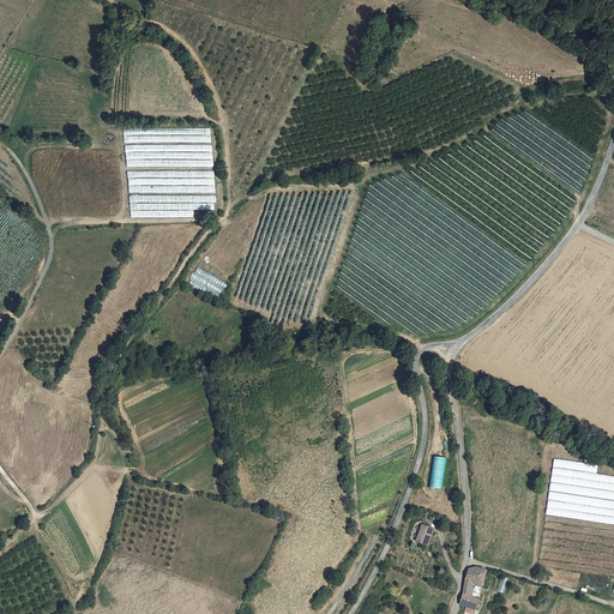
[(124,126),(131,216),(193,217),(218,209),(211,126),(124,126)]
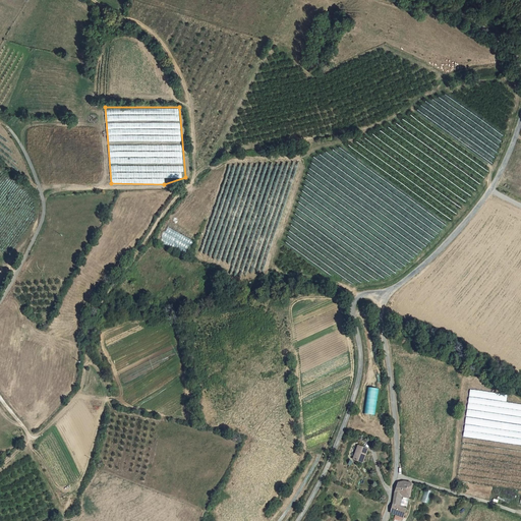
[(368,387),(364,413),(375,414),(380,389),(368,387)]
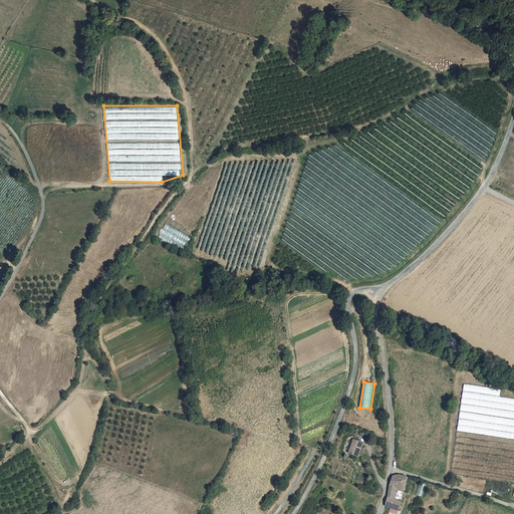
[(513,396),(496,388),(465,384),(450,480),(489,488),(489,481),(513,485),(513,396)]
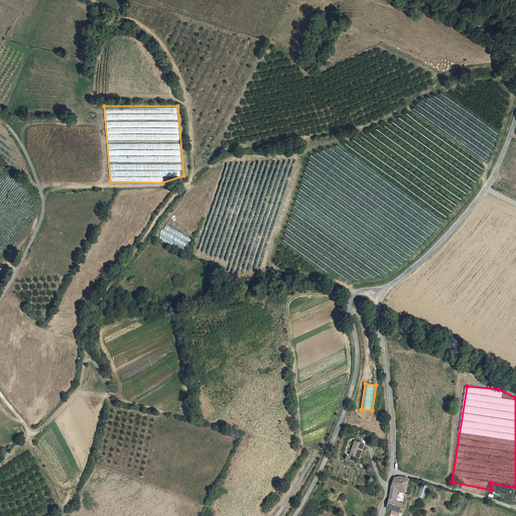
[(354,457),(364,461),(369,446),(360,443),(354,457)]
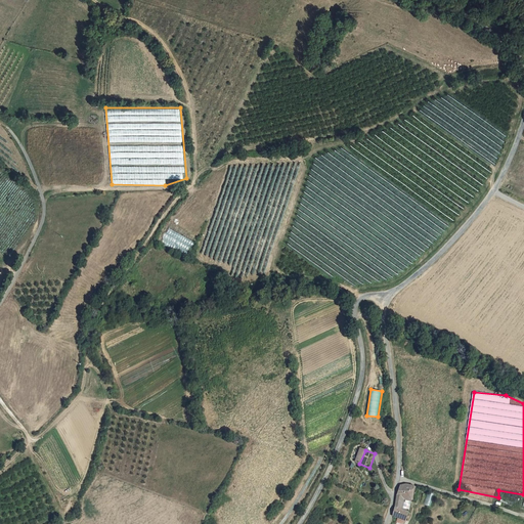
[(403,481),(400,494),(406,495),(408,483),(403,481)]
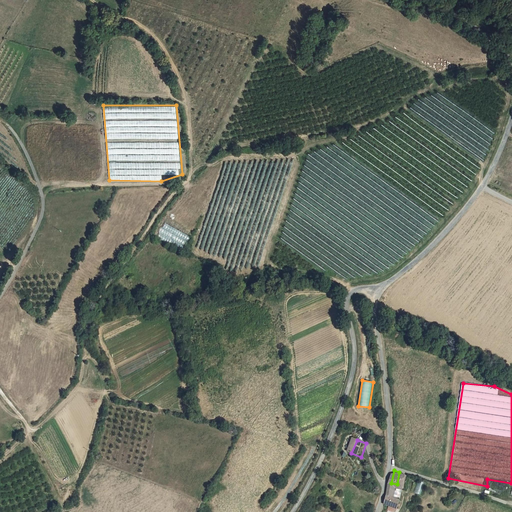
[(409,475),(399,472),(397,484),(399,484),(406,486),(409,475)]
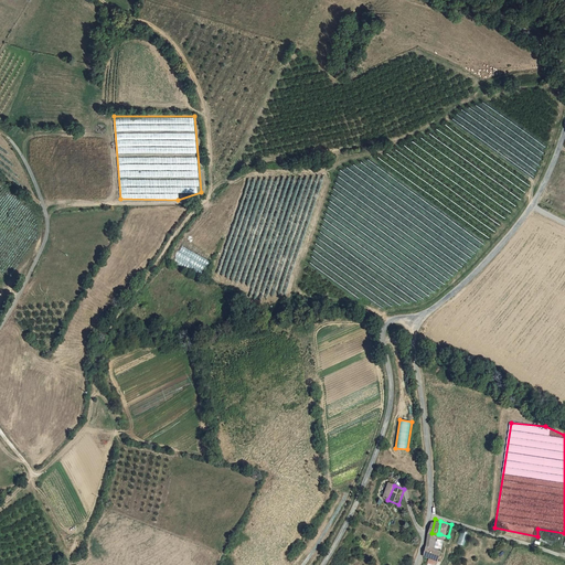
[(461,531),(457,543),(465,545),(469,533),(461,531)]
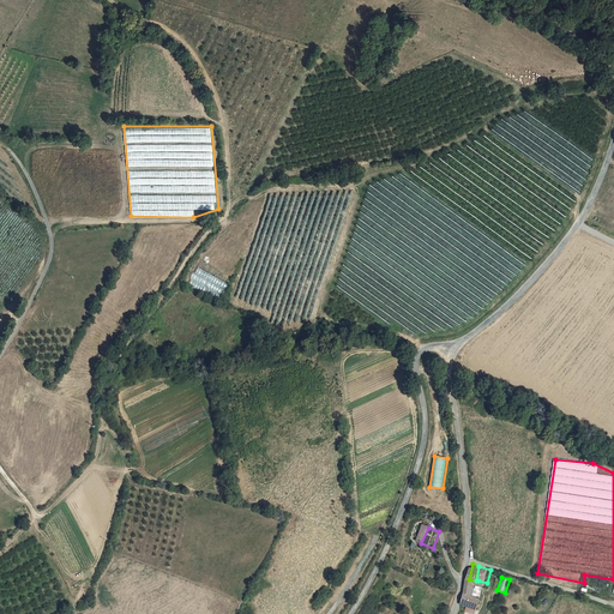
[(467,595),(474,596),(477,585),(479,581),(476,581),(469,579),(467,595)]
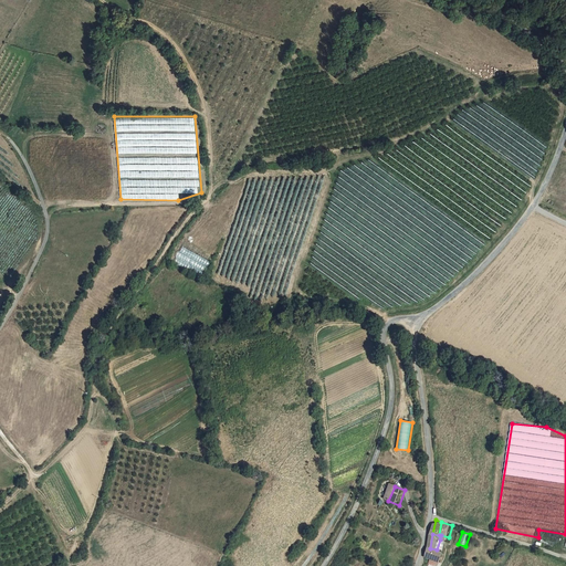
[(427,557),(441,562),(444,552),(437,549),(430,548),(427,557)]
